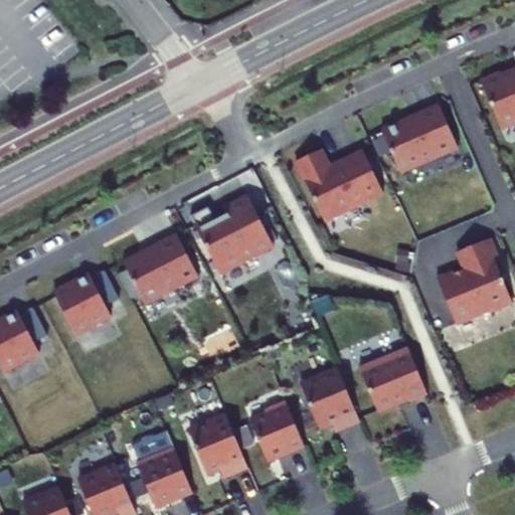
[(514,70),(482,86),(503,136),(514,130),(514,70)]
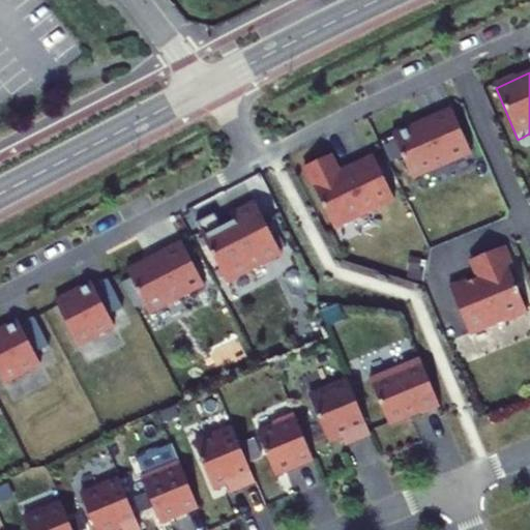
[(411,126),(390,136),(393,143),(400,157),(409,177),(442,163),(443,166),(469,154),(449,109),(423,121),(423,123),(412,128),(411,126)]
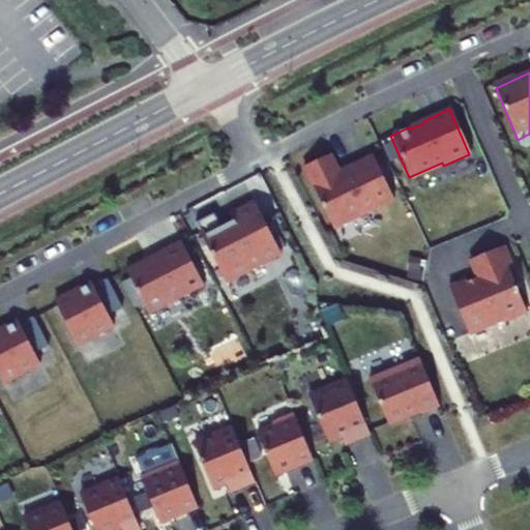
[(380,149),(386,164),(400,157),(393,143),(380,149)]
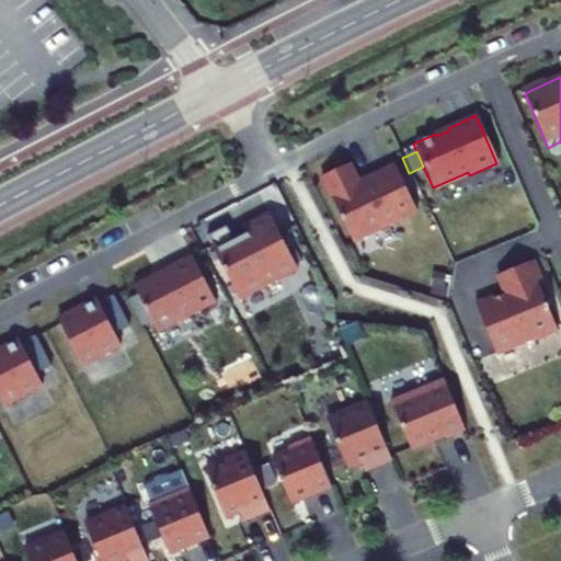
[(357,184),(347,164),(320,179),(352,243),(415,212),(393,167),(357,184)]
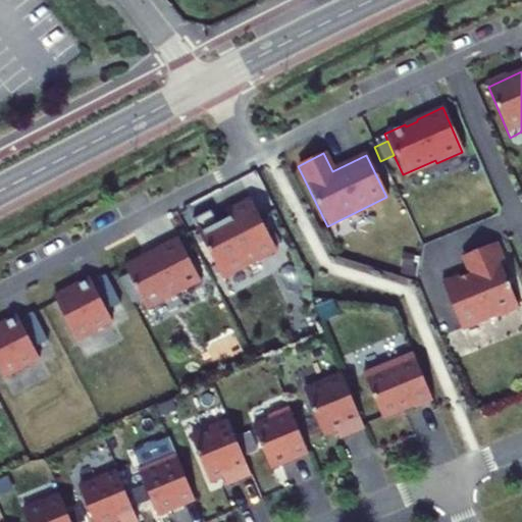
[(191,221),(220,277),(275,250),(250,202),(226,214),(228,219),(217,225),(210,211),(191,221)]
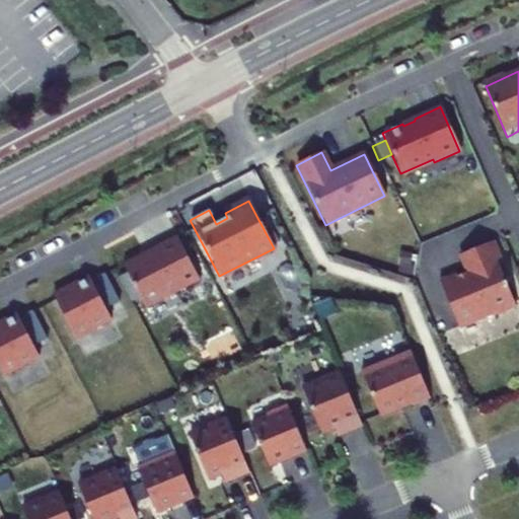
[(143,255),(123,266),(145,308),(199,280),(176,237),(154,249),(155,251),(144,257),(143,255)]
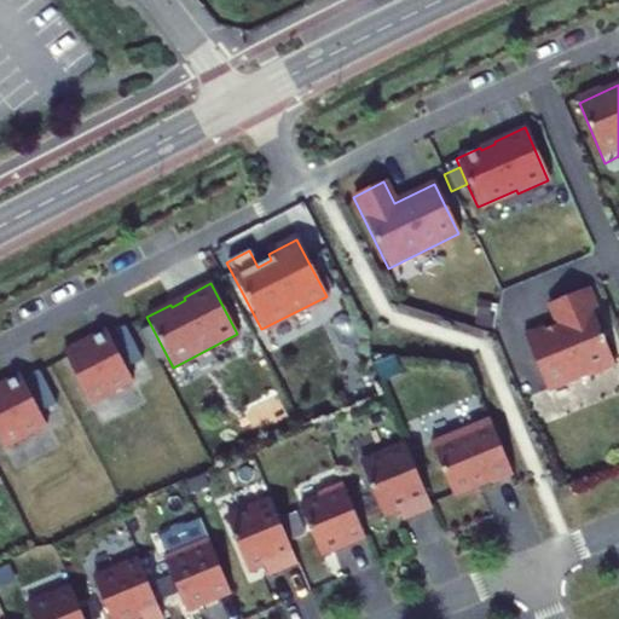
[(543,327),(522,335),(545,391),(583,376),(586,377),(614,366),(594,317),(599,314),(588,288),(545,305),(554,327),(544,330),(543,327)]
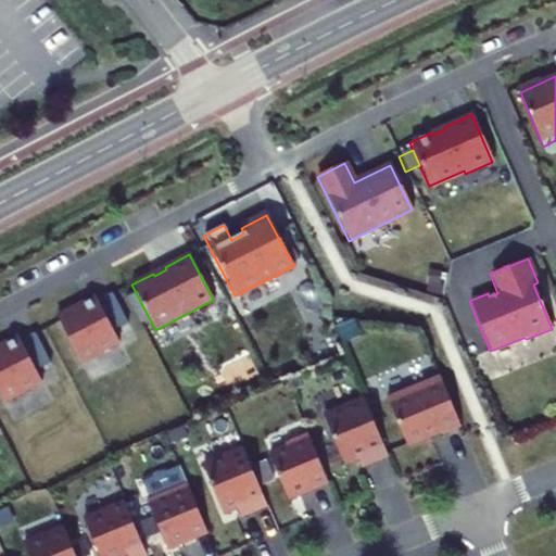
[(96,298),(57,317),(80,363),(118,343),(113,331),(127,324),(112,294),(98,302),(96,298)]
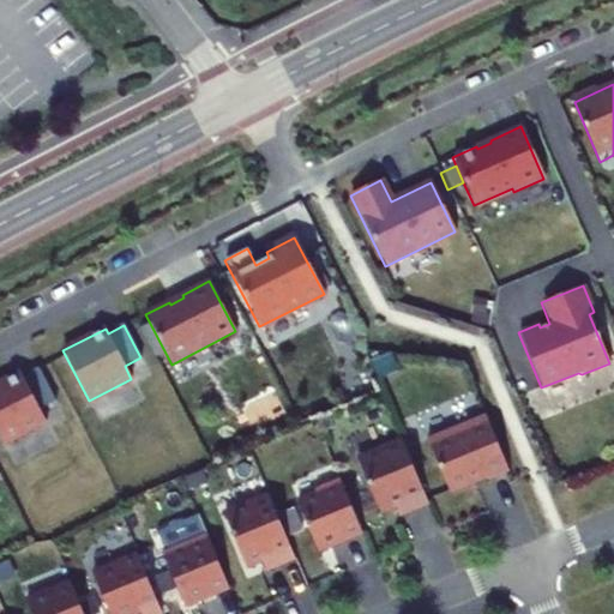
[(19,372),(0,383),(0,438),(4,445),(46,422),(40,410),(55,402),(38,369),(23,378),(19,372)]
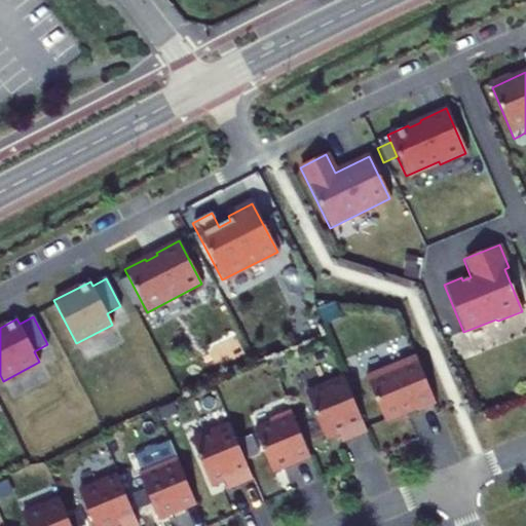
[(367,382),(386,429),(439,408),(418,361),(367,382)]
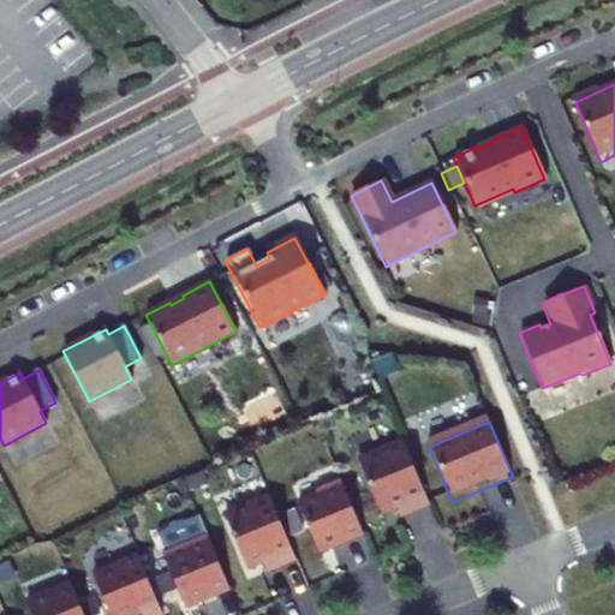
[(399,518),(428,506),(401,441),(357,460),(378,513),(394,507),(399,518)]
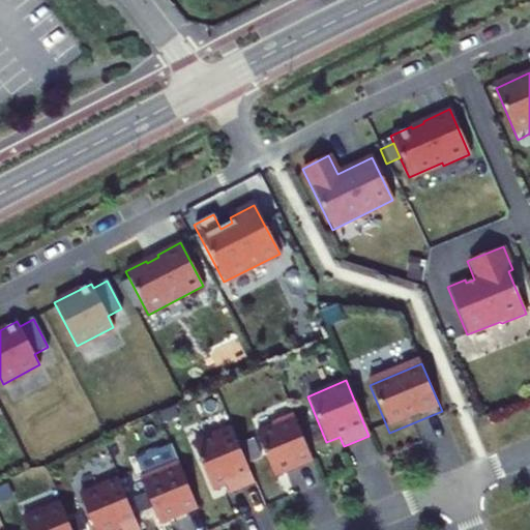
[(261,435),(277,478),(316,464),(298,419),(261,435)]
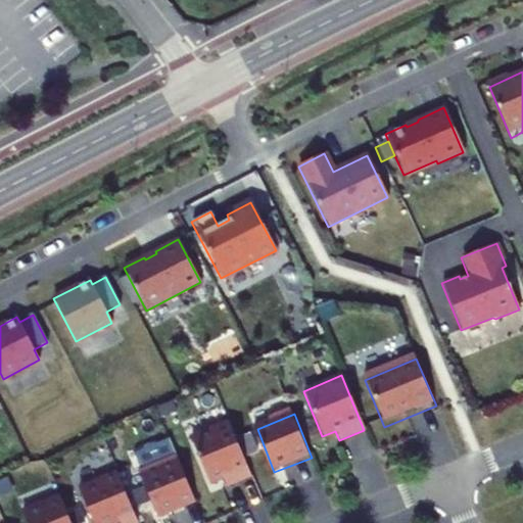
[(228,491),(253,481),(231,427),(194,442),(215,490),(224,486),(228,491)]
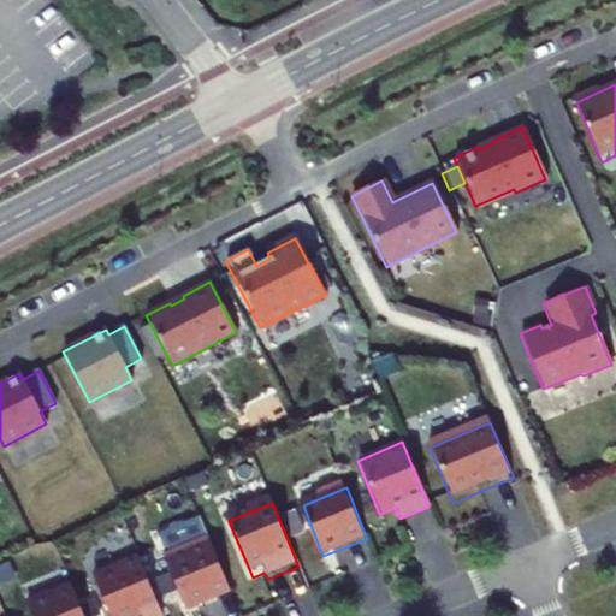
[(169,564),(191,615),(196,615),(235,599),(211,545),(169,564)]
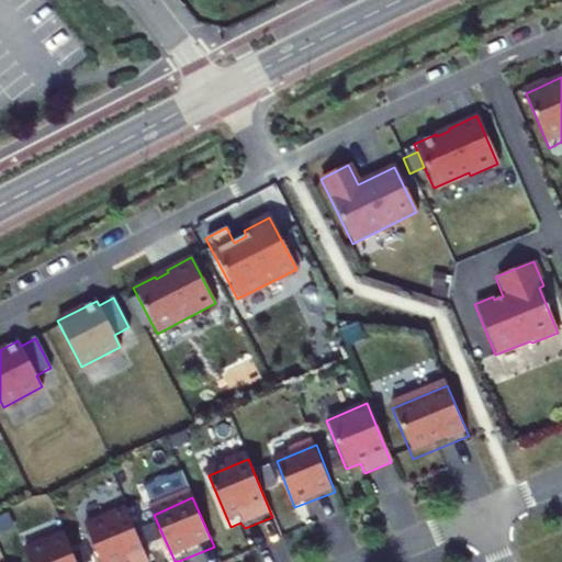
[(87,530),(99,561),(146,561),(127,514),(87,530)]
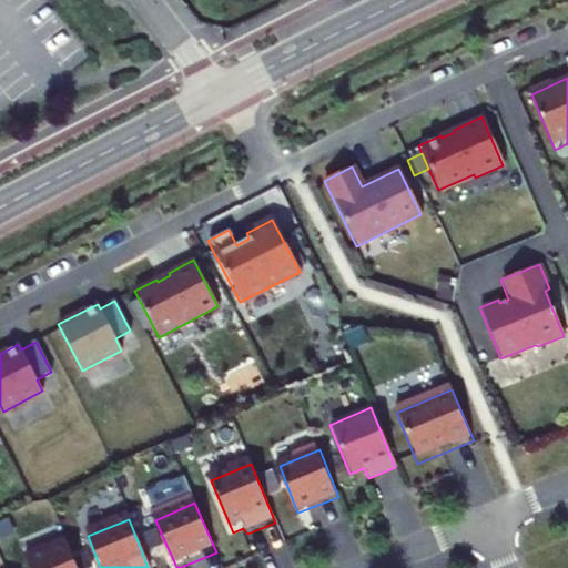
[(28,558),(31,567),(79,567),(70,541),(28,558)]
